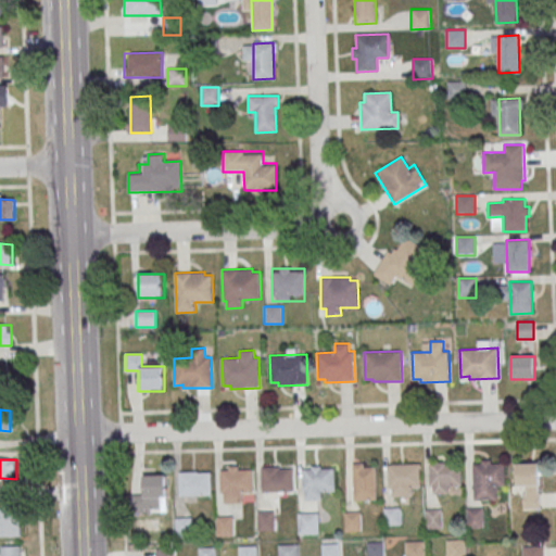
[(429,463),(430,487),(462,485),(462,463),(447,463),(447,462),(429,463)]
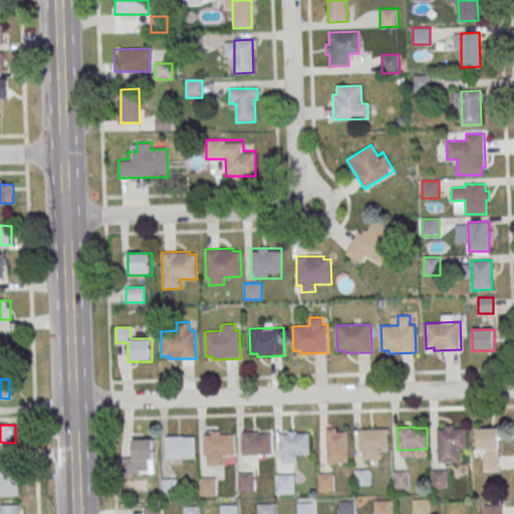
[(438,428),(438,450),(468,449),(467,428),(455,429),(455,428),(438,428)]
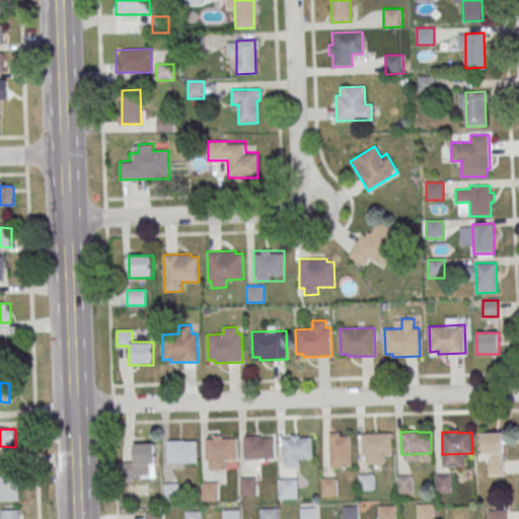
[(329,467),(351,467),(351,433),(329,433),(329,467)]
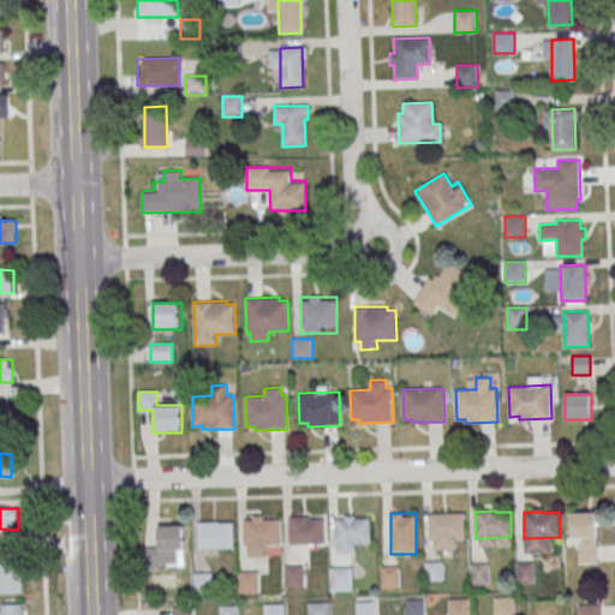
[(430,513),(431,539),(466,538),(465,513),(451,514),(451,513),(430,513)]
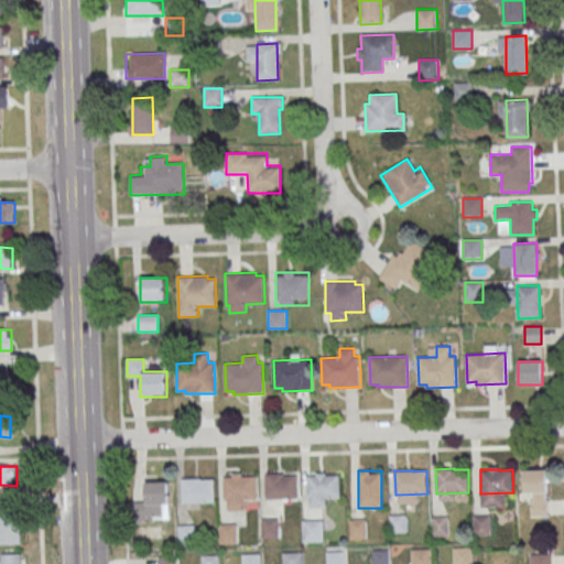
[(548,470),(525,470),(525,516),(548,516),(548,470)]
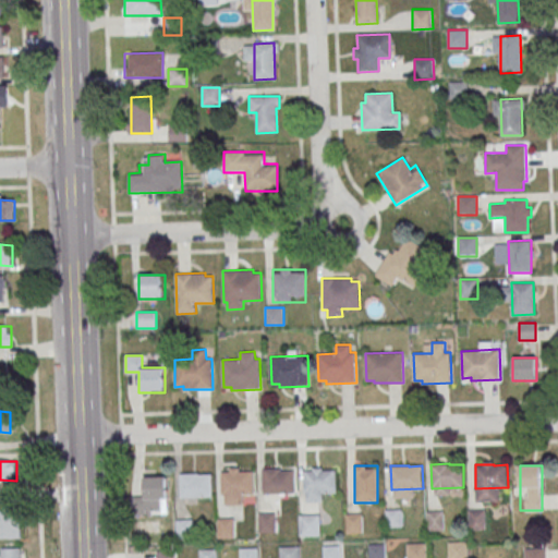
[(262,469),(263,493),(294,492),(294,469),(280,470),(280,469),(262,469)]
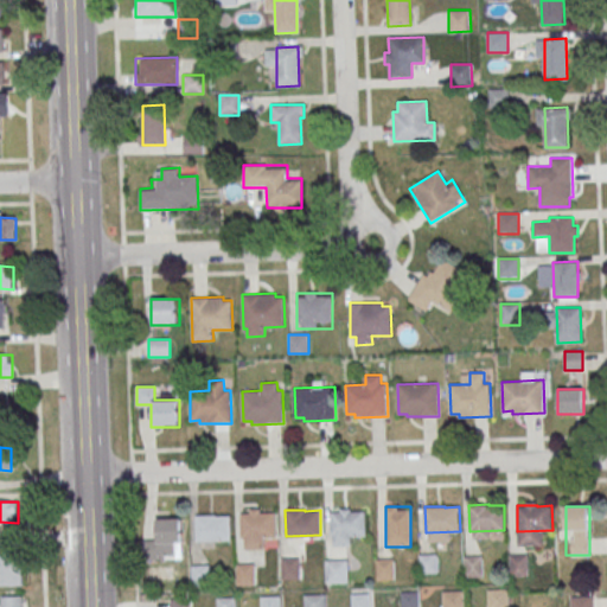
[(331,510),(332,536),(366,535),(365,510),(351,511),(351,510),(331,510)]
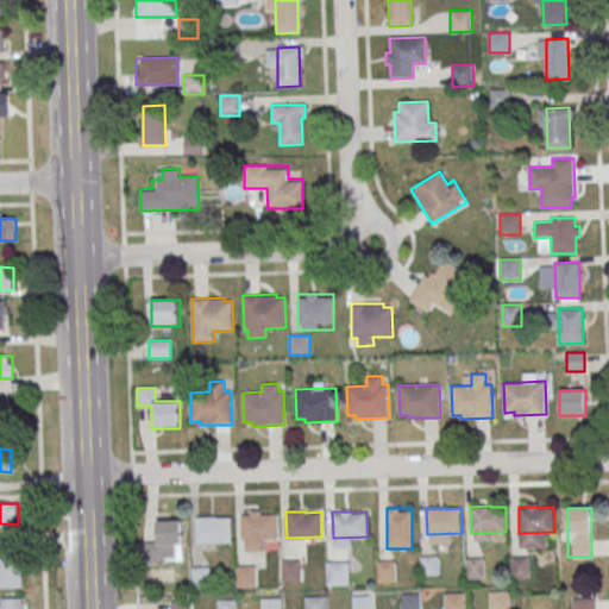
[(242,514),(243,540),(277,539),(277,514),(262,514),(262,513),(242,514)]
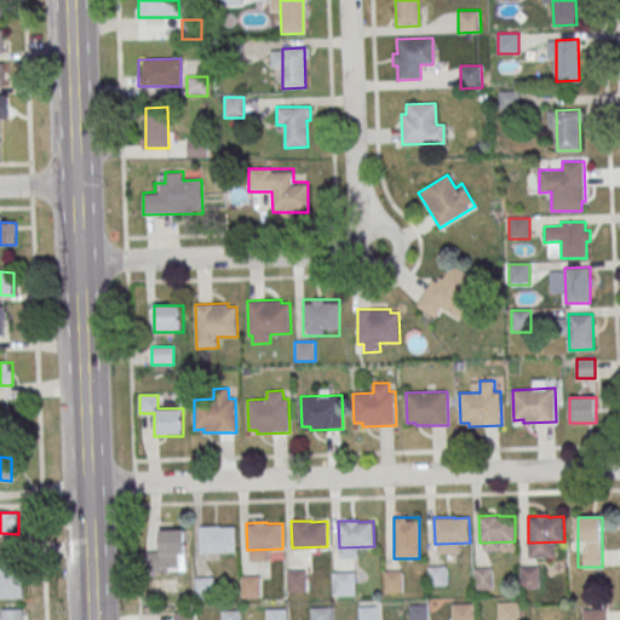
[(200,526),(200,552),(236,552),(235,527),(220,527),(220,526),(200,526)]
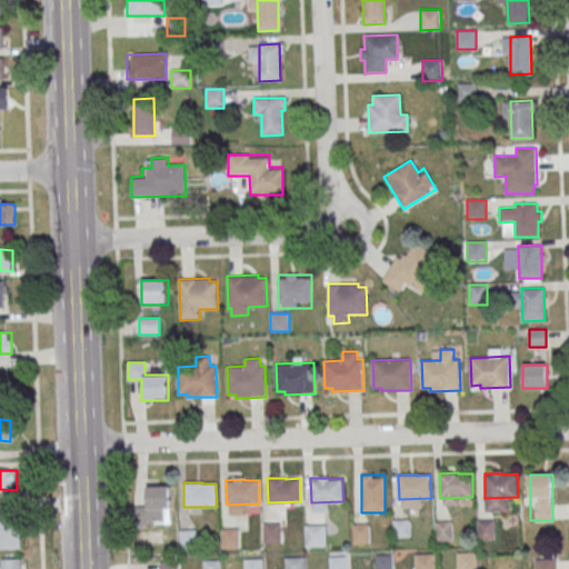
[(145,506),(133,506),(133,527),(171,527),(171,486),(145,486),(145,506)]
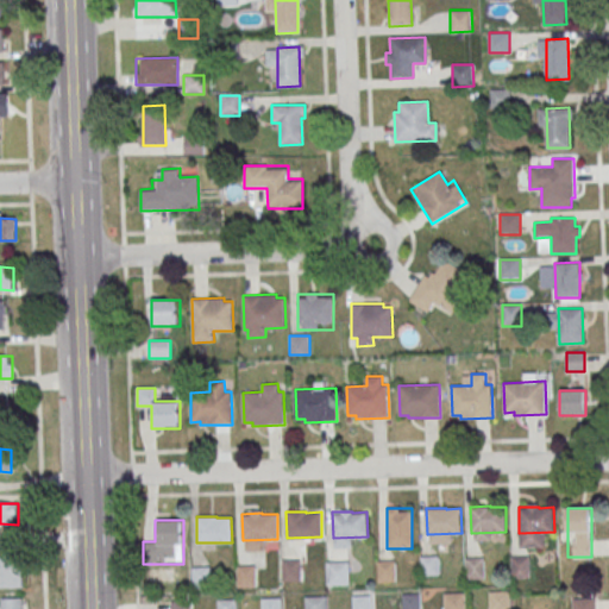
[(0,588),(22,588),(20,542),(0,542),(0,588)]
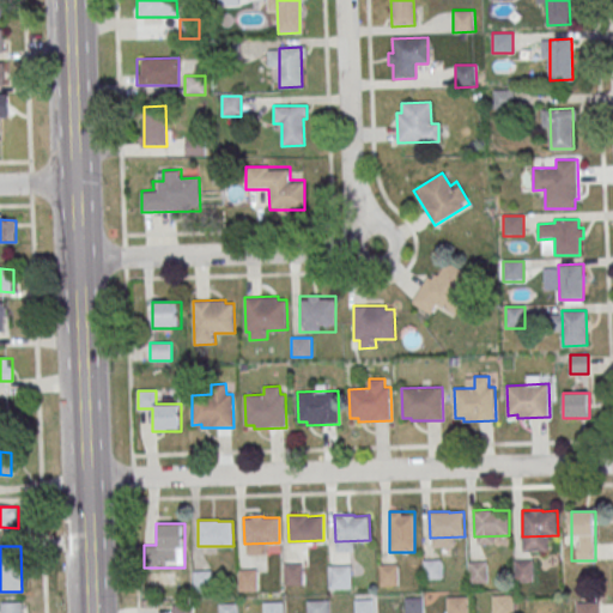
[(425,559),(442,559),(443,580),(425,580),(425,559)]
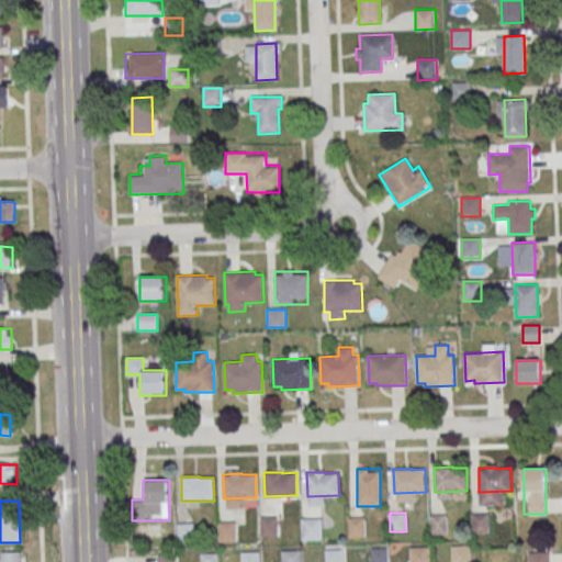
[(472,514),(490,514),(491,532),(473,532),(472,514)]
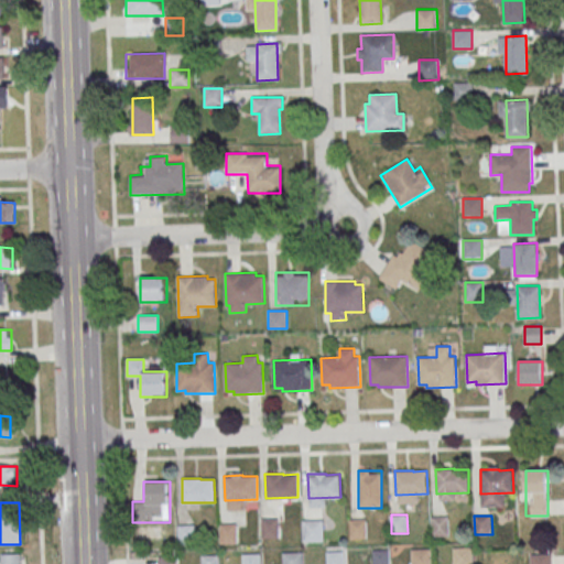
[(432,517),(448,517),(449,535),(433,535),(432,517)]
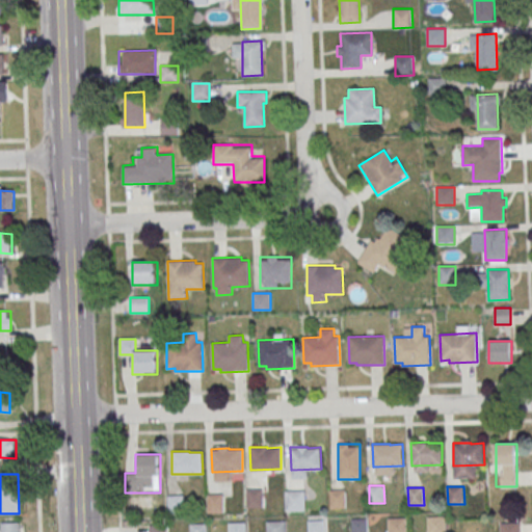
[(246,489),(263,489),(264,507),(247,508),(246,489)]
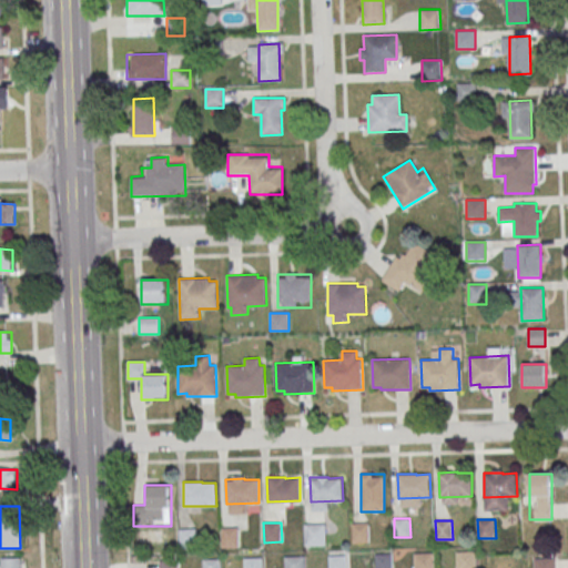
[(305,524),(323,524),(324,543),(305,544),(305,524)]
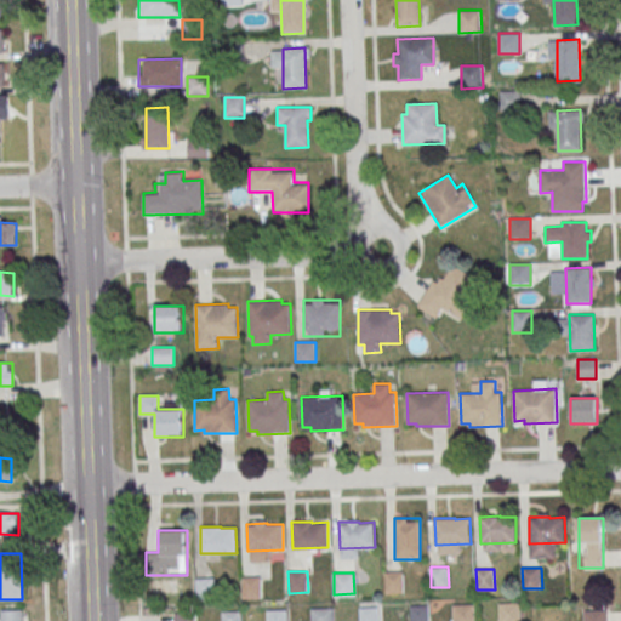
[(386,573),(405,573),(405,593),(386,593),(386,573)]
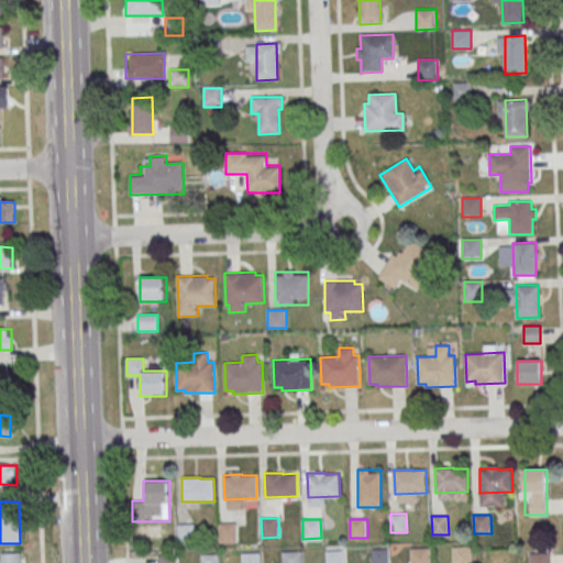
[(220,523),(236,522),(238,542),(220,542),(220,523)]
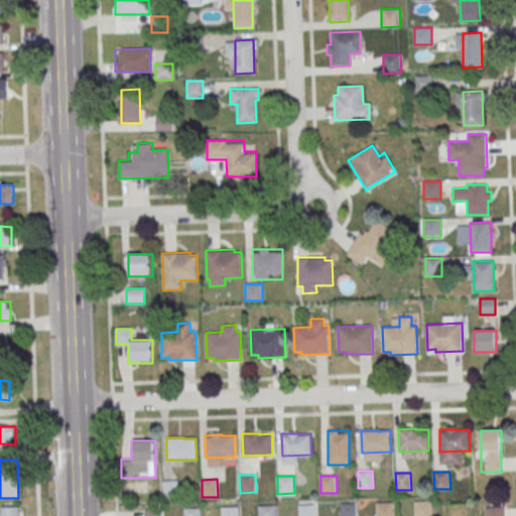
[(162,481),(178,480),(178,498),(163,498),(162,481)]
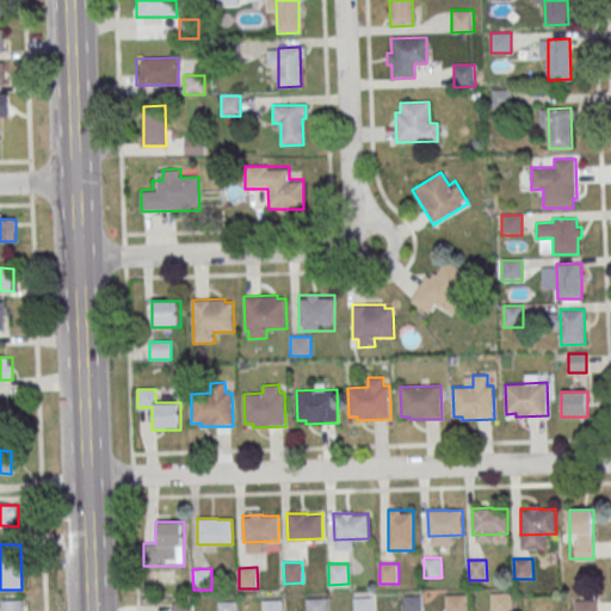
[(492,610),(492,594),(511,593),(511,610),(492,610)]
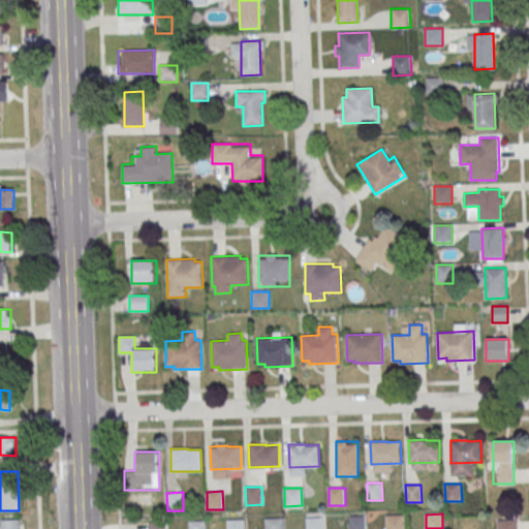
[(386,528),(386,516),(403,515),(403,528),(386,528)]
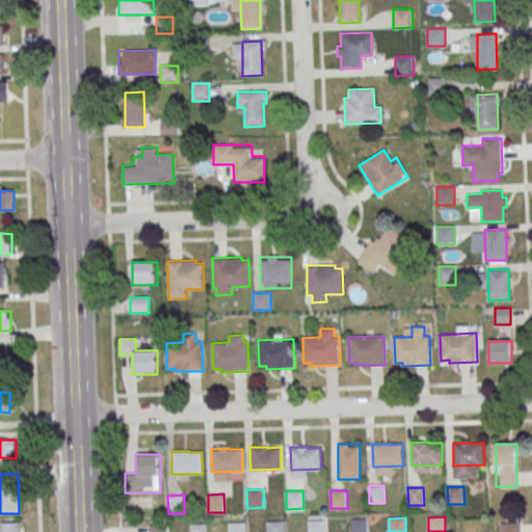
[(351,531),(351,519),(369,519),(369,531),(351,531)]
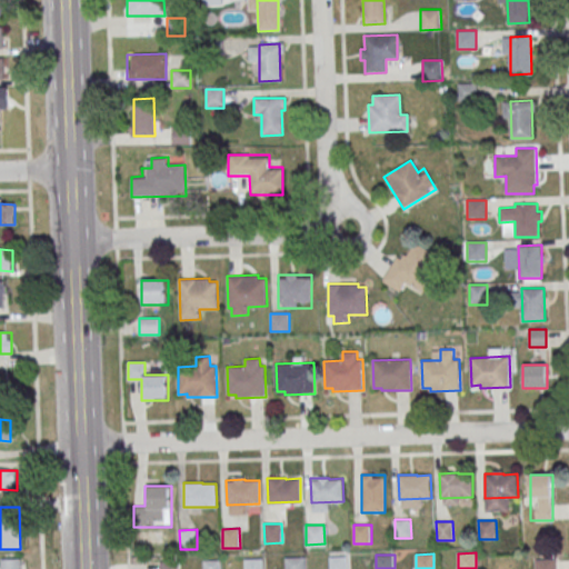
[(329,568),(329,557),(347,557),(347,568),(329,568)]
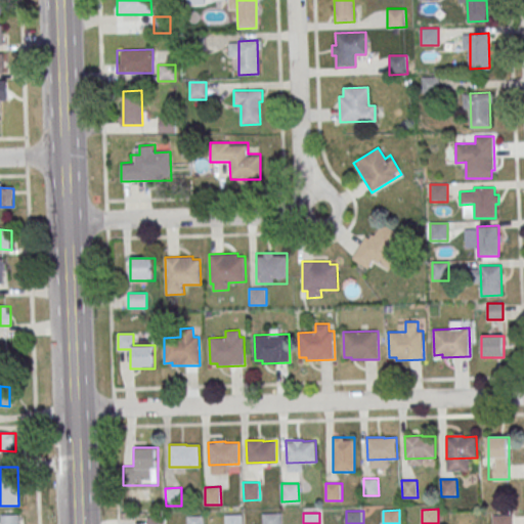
[(263,523),(263,515),(280,514),(280,523),(263,523)]
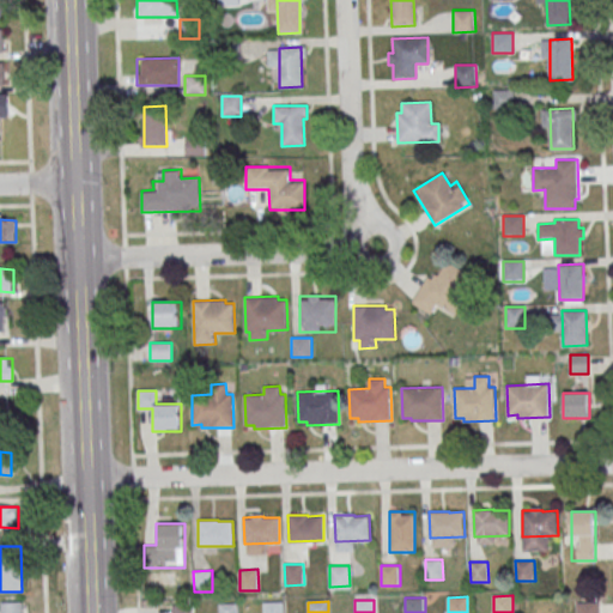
[(263,612),(263,602),(283,602),(283,612),(263,612)]
